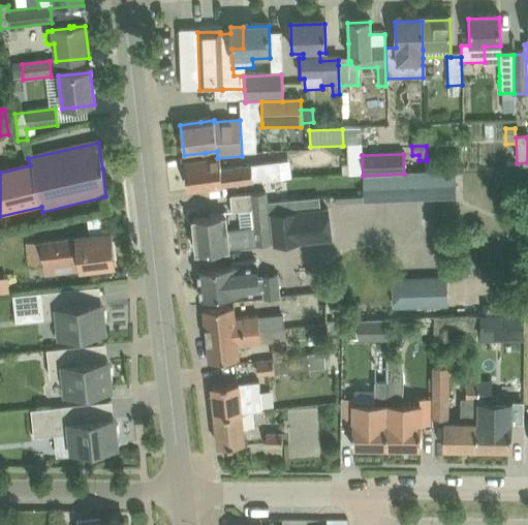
[(219,161),(185,165),(188,192),(252,184),(252,183),(261,182),(262,183),(280,181),(278,164),(220,172),(219,161)]
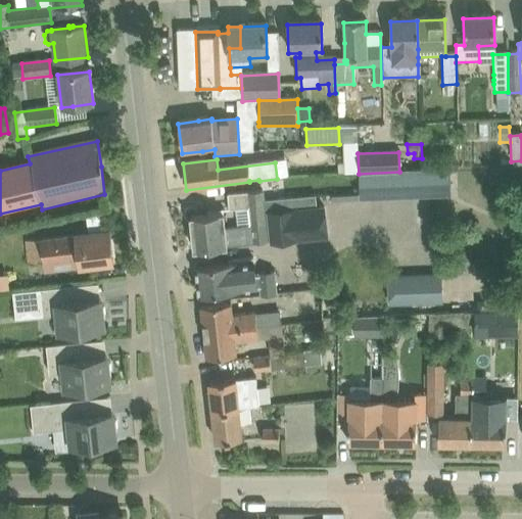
[(449,197),(448,176),(448,171),(416,173),(418,199),(435,198),(449,197)]
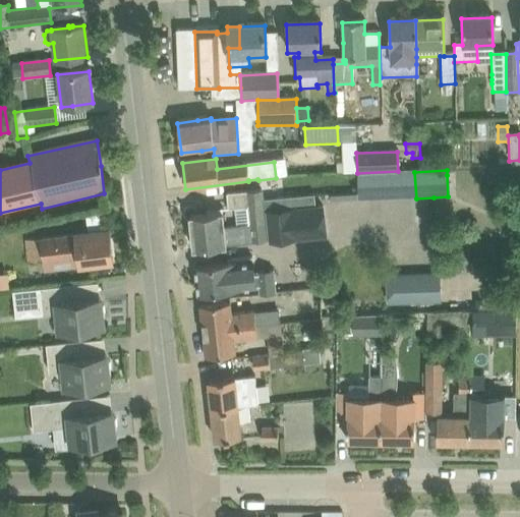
[(192,251),(267,243),(262,200),(300,197),(300,189),(268,191),(268,190),(261,190),(225,194),(227,210),(248,208),(250,227),(223,230),(222,215),(189,219),(192,251)]
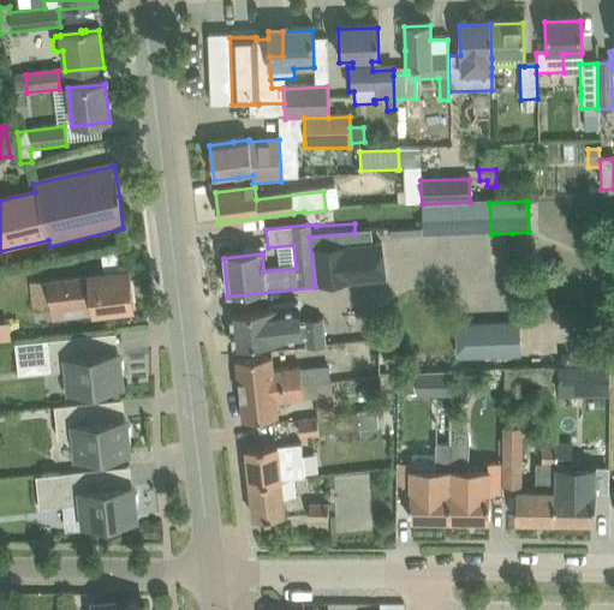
[(382,247),(371,249),(370,234),(355,234),(355,233),(309,237),(315,287),(319,287),(347,283),(386,280),(382,247)]
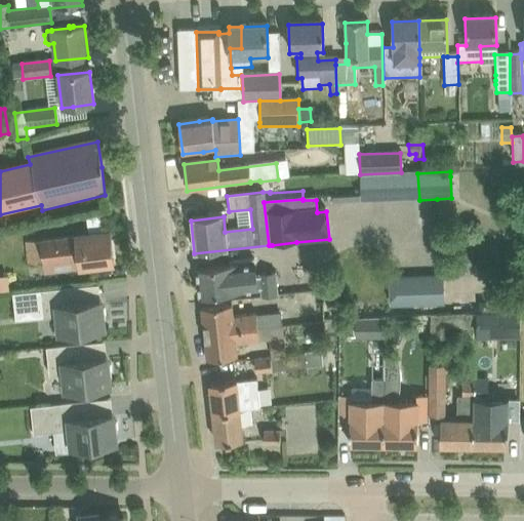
[(113,267),(109,234),(88,237),(25,245),(28,269),(43,267),(44,275),(113,267)]
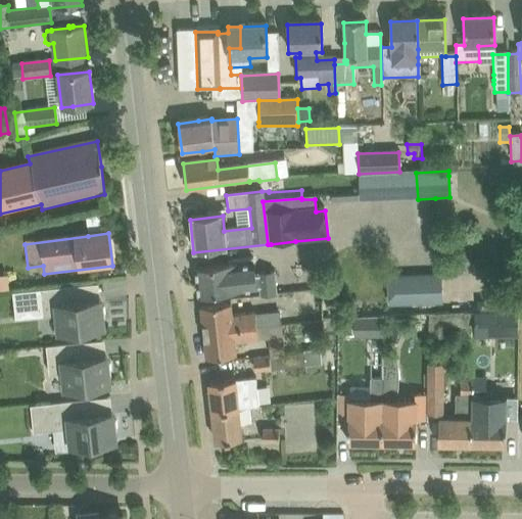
[(229,267),(195,270),(198,296),(247,290),(254,290),(261,290),(258,278),(255,278),(253,262),(252,262),(252,258),(244,258),(228,261),(229,267)]
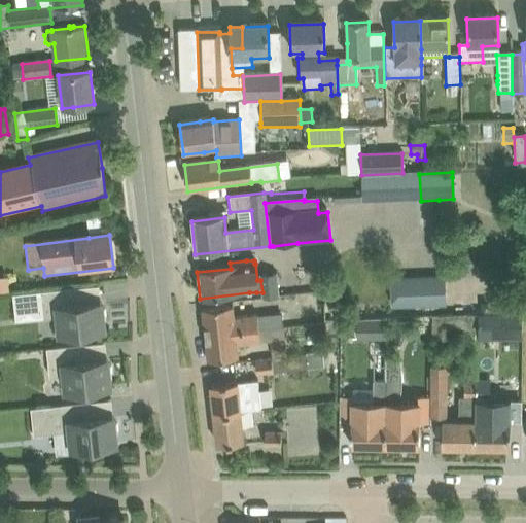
[(278,299),(278,298),(275,276),(260,278),(260,280),(263,292),(263,301),(278,299)]
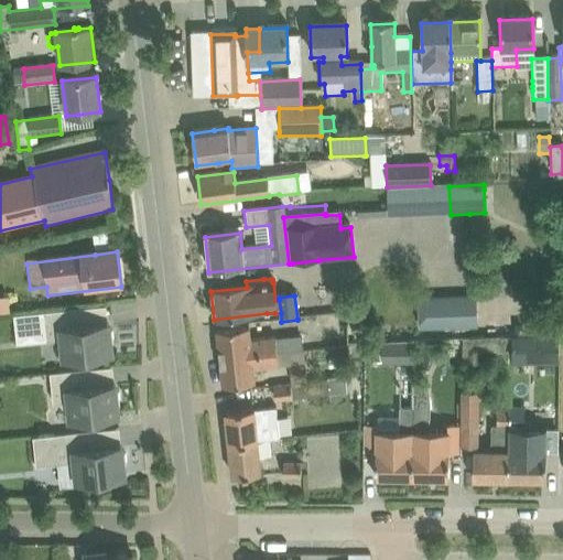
[(474,300),(439,301),(439,329),(474,327),(474,300)]
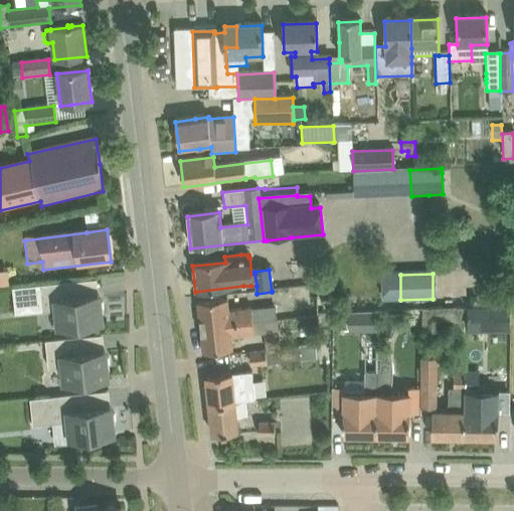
[(68,284),(11,290),(14,317),(56,312),(58,334),(77,332),(76,326),(101,323),(100,315),(103,315),(102,305),(99,305),(99,298),(70,301),(68,284)]
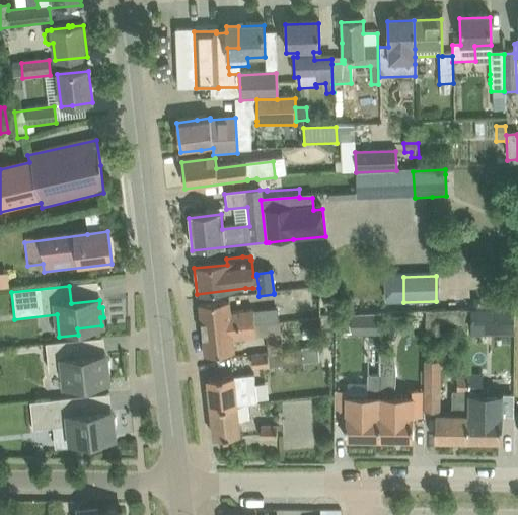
[(201,332),(278,323),(277,310),(252,312),(230,314),(229,302),(199,306),(201,332)]
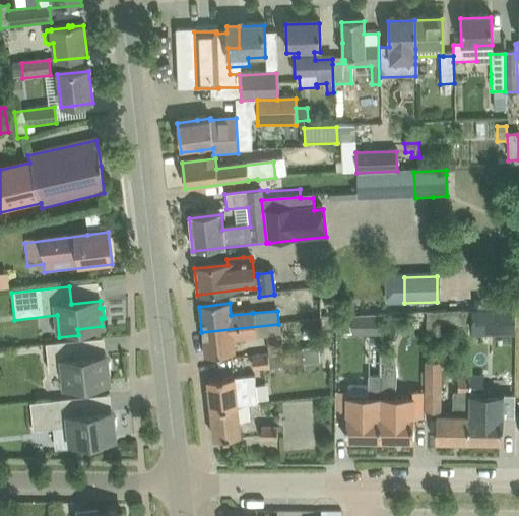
[(515,310),(471,312),(471,336),(501,335),(501,324),(513,323),(513,334),(515,334),(515,310)]
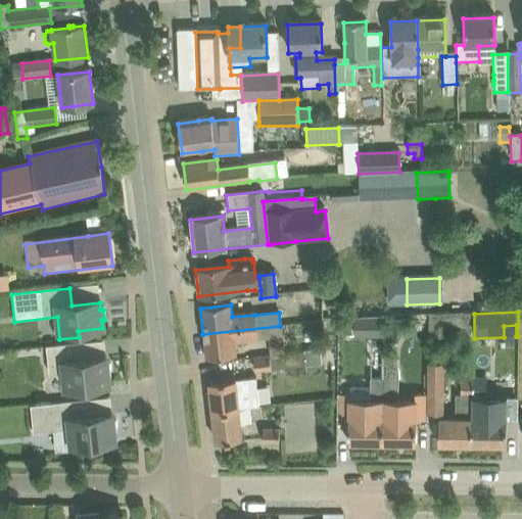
[(472,397),(472,380),(473,313),(428,314),(428,327),(428,338),(444,338),(444,327),(460,327),(459,381),(461,381),(461,395),(455,395),(455,420),(438,420),(437,445),(472,446),(472,420),(472,397)]
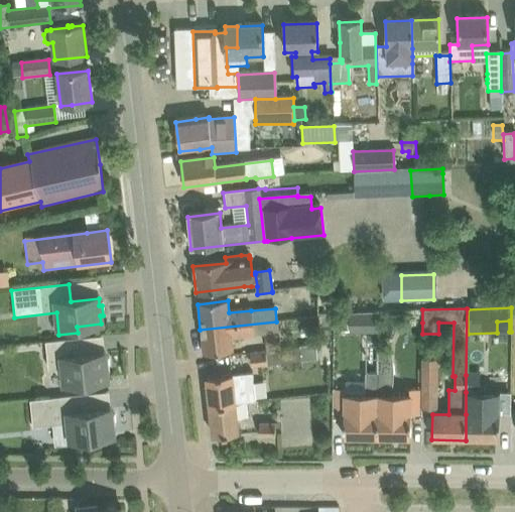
[(377,314),(350,315),(351,335),(377,334),(377,314)]
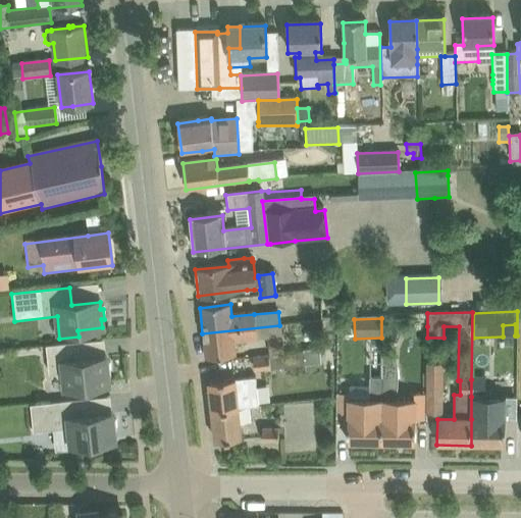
[(279,325),(202,333),(205,359),(236,355),(233,345),(258,342),(257,340),(280,338),(279,325)]
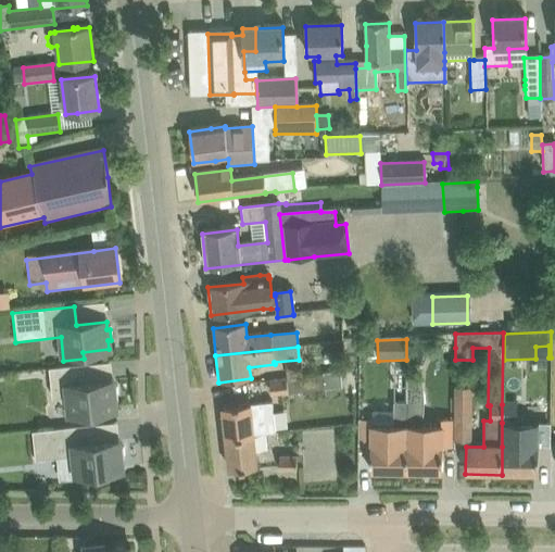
[(301,361),(286,363),(287,379),(302,378),(301,361)]
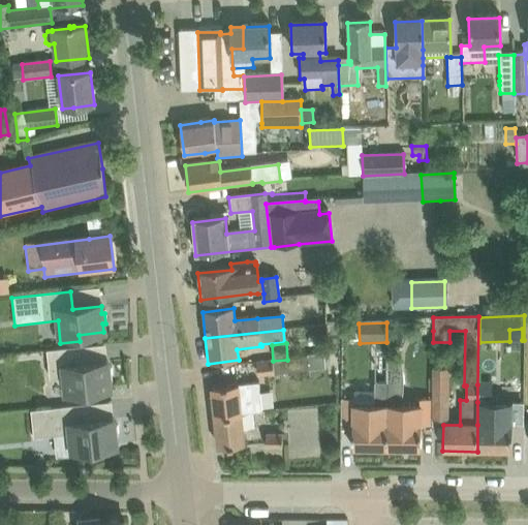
[(56,351),(45,352),(49,380),(64,378),(66,400),(86,398),(85,393),(110,390),(109,380),(112,380),(111,370),(107,371),(106,364),(79,367),(76,349),(56,351)]
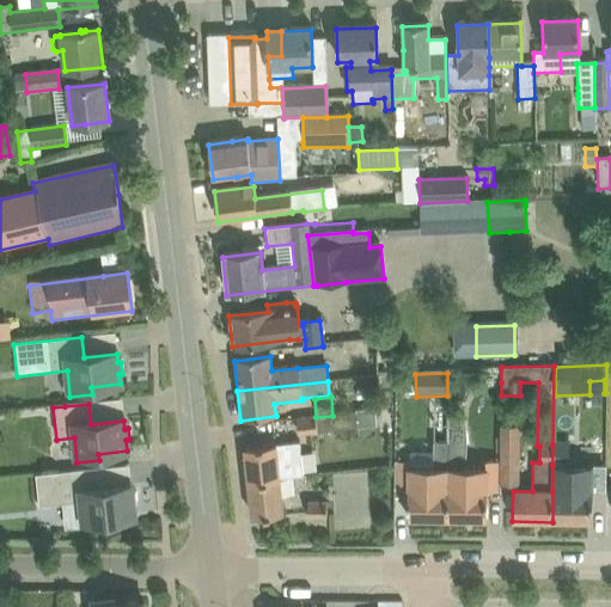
[(298,434),(356,428),(356,427),(371,425),(368,412),(355,414),(295,420),(298,434)]
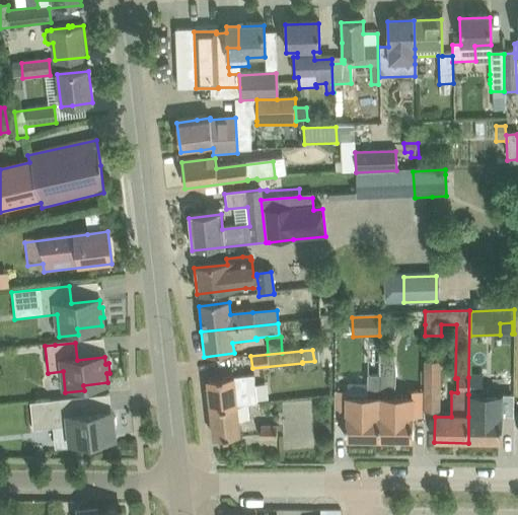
[(423,392),(423,412),(439,412),(440,361),(424,361),(423,392)]
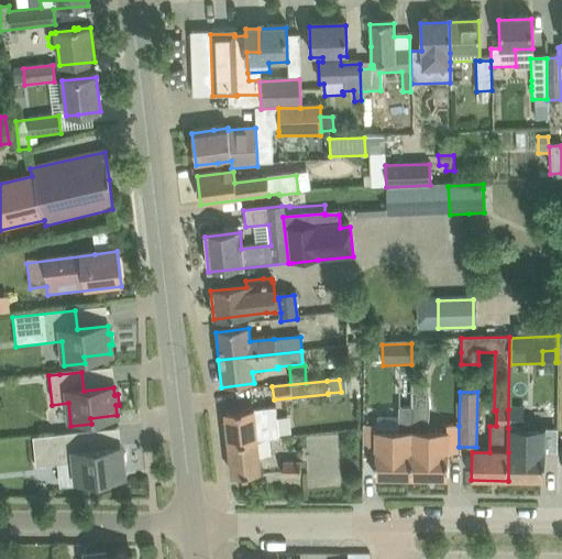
[(411,409),(411,427),(422,427),(423,425),(425,423),(426,419),(427,417),(427,415),(427,410),(427,406),(426,403),(425,398),(423,395),(411,395),(411,409)]
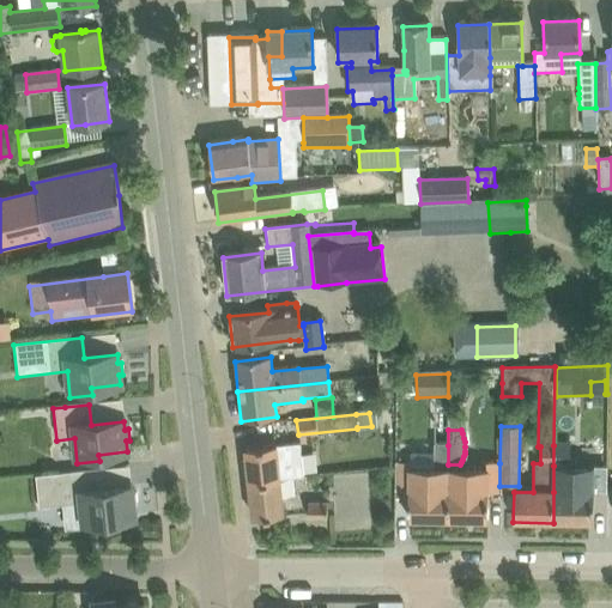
[(244,449),(248,485),(279,481),(303,478),(300,445),(276,448),(276,447),(244,449)]
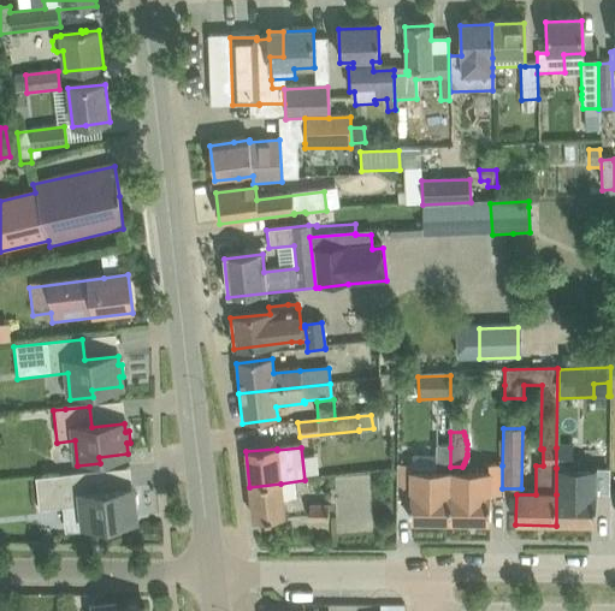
[(397,466),(396,494),(409,494),(409,499),(409,523),(449,525),(450,474),(450,467),(450,448),(436,448),(436,457),(436,474),(411,473),(411,466),(397,466)]
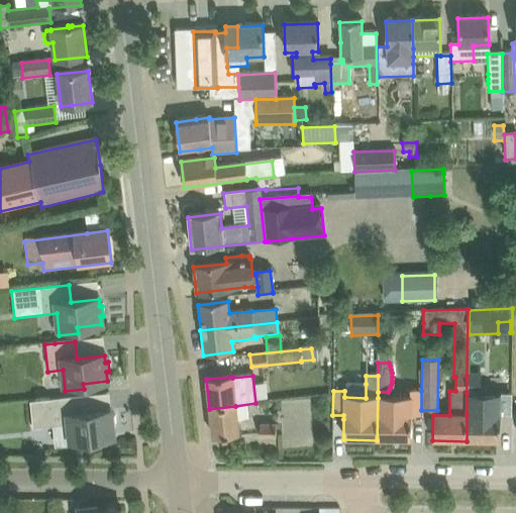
[(480,376),(467,376),(467,393),(467,415),(467,441),(500,441),(500,416),(500,394),(480,394),(480,376)]
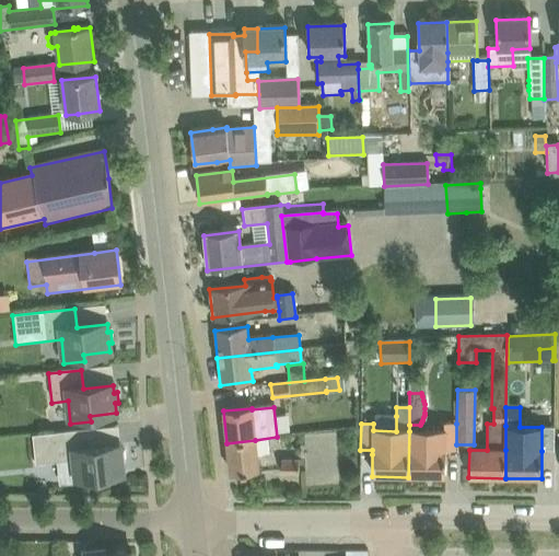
[(409,431),(408,477),(445,477),(445,449),(456,450),(456,444),(456,424),(445,424),(445,431),(409,431)]
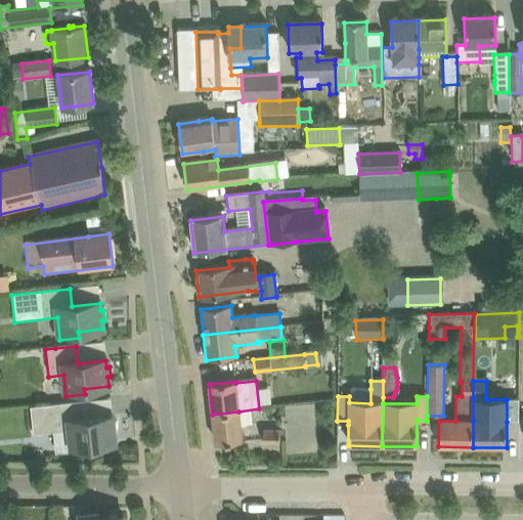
[(61,404),(30,408),(33,435),(53,433),(55,456),(72,453),(91,451),(90,445),(115,443),(114,434),(117,434),(116,424),(113,424),(112,418),(83,421),(82,402),(61,404)]
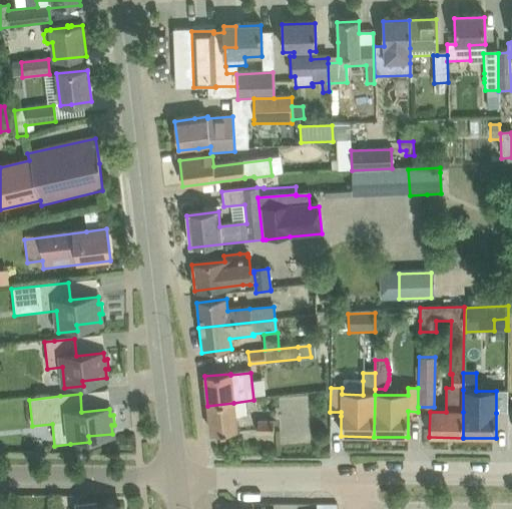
[(236,432),(233,403),(207,406),(210,435),(236,432)]
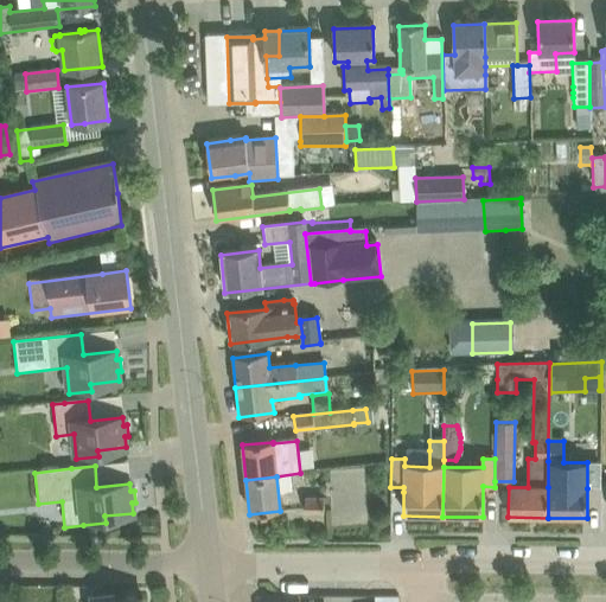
[(304,514),(323,516),(324,501),(305,500),(304,514)]
